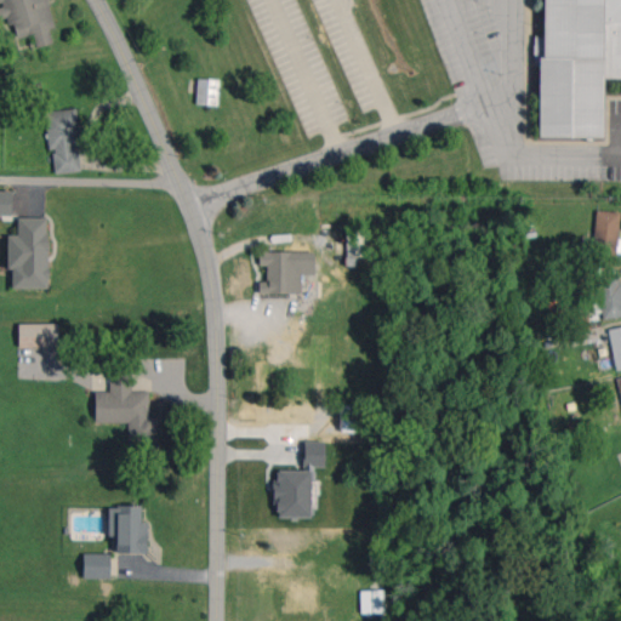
[(47,0),(0,0),(7,29),(15,27),(18,38),(33,34),(36,47),(53,43),(49,28),(55,27),(47,0)]
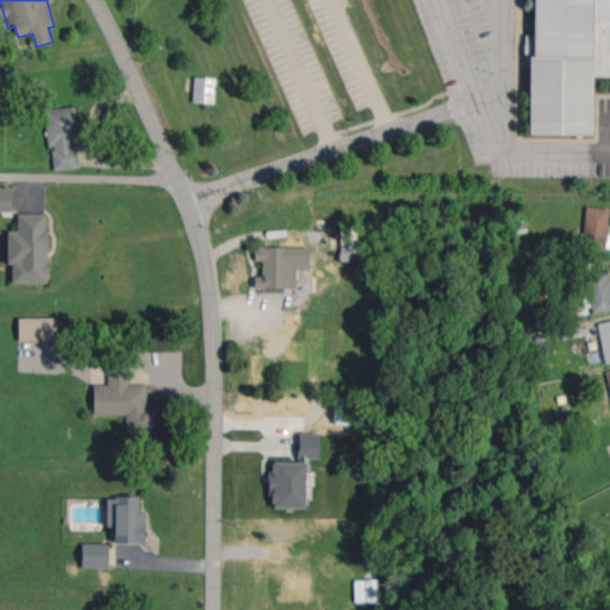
[(529,135),(592,135),(593,78),(609,78),(609,0),(534,0),(534,36),(526,36),(526,63),(530,63),(529,135)]
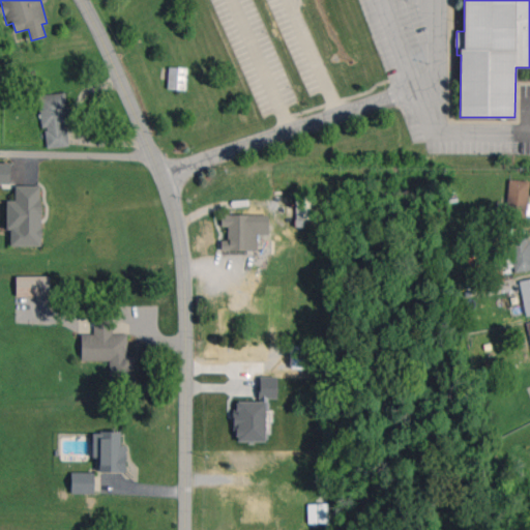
[(185,90),(186,68),(169,67),(168,89),(185,90)]
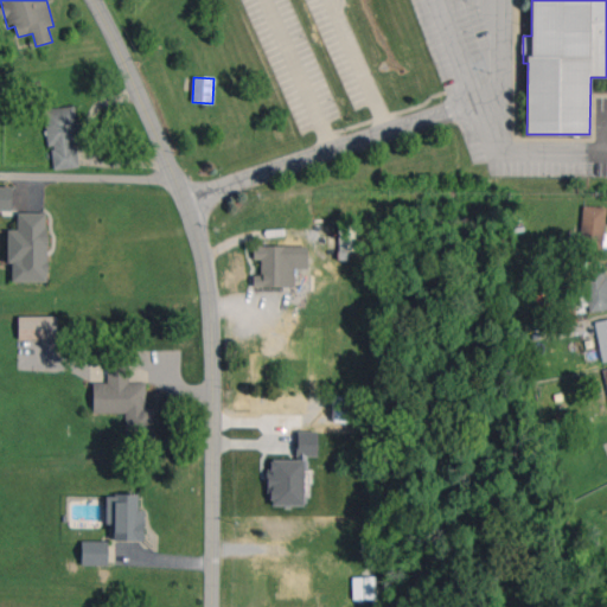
[(80,142),(75,106),(44,109),(49,146),(51,145),(55,170),(78,166),(76,142),(80,142)]
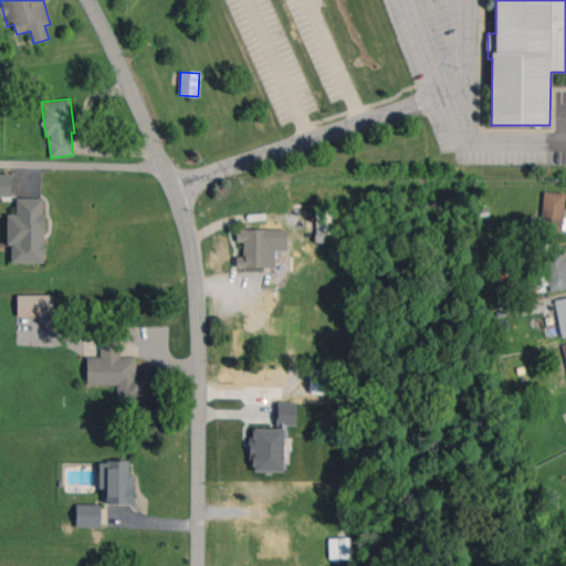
[(0,196),(10,197),(11,174),(0,174),(0,196)]
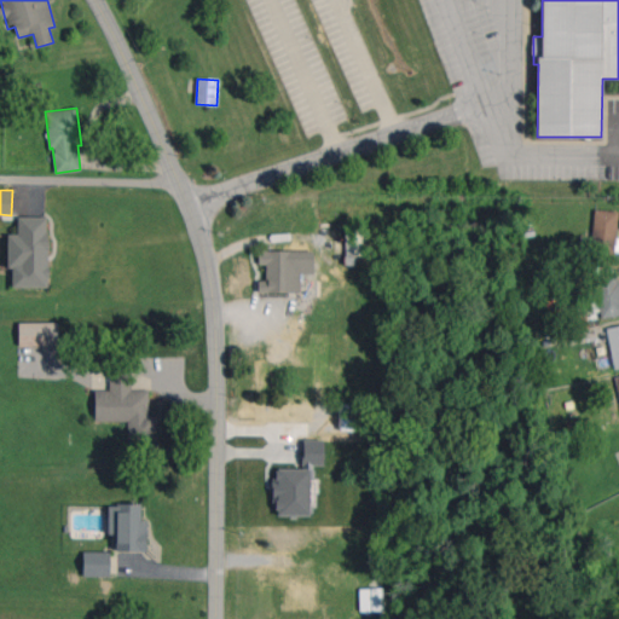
[(618,212),(596,209),(591,250),(614,254),(618,212)]
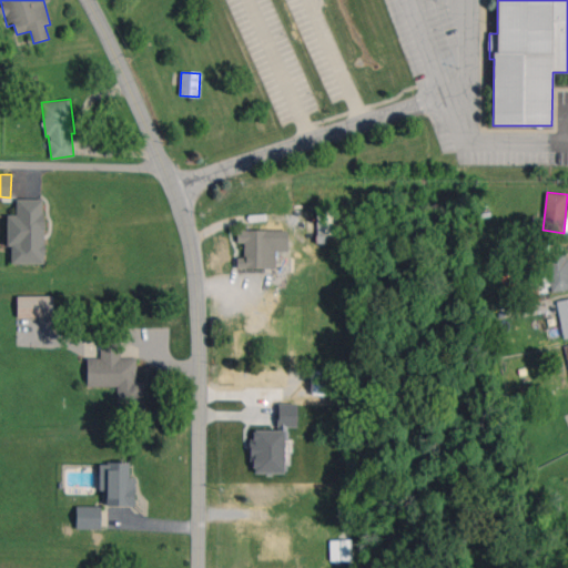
[(11,263),(46,262),(43,199),(16,199),(17,215),(7,215),(8,246),(11,246),(11,263)]
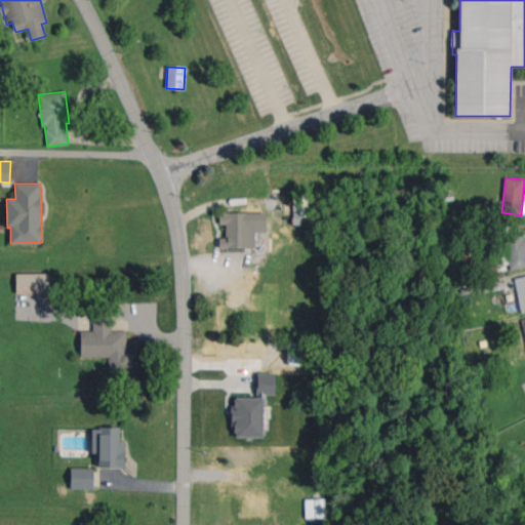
[(294,217),(313,216),(313,194),(293,194),(294,217)]
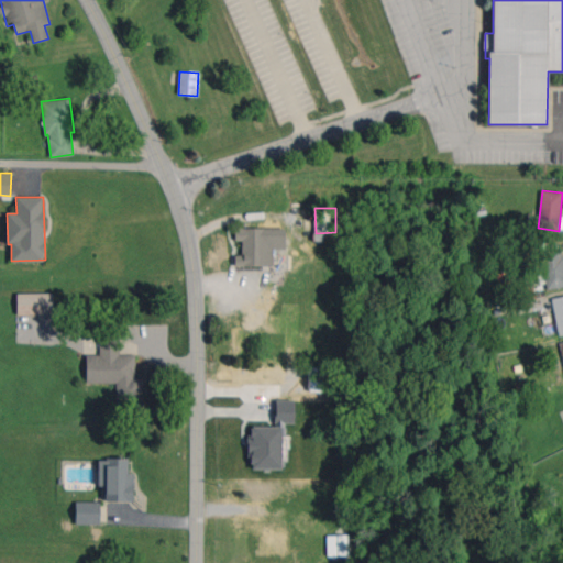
[(235,266),(274,265),(273,249),(285,249),(285,228),(235,229),(235,241),(242,241),(242,255),(234,255),(235,266)]
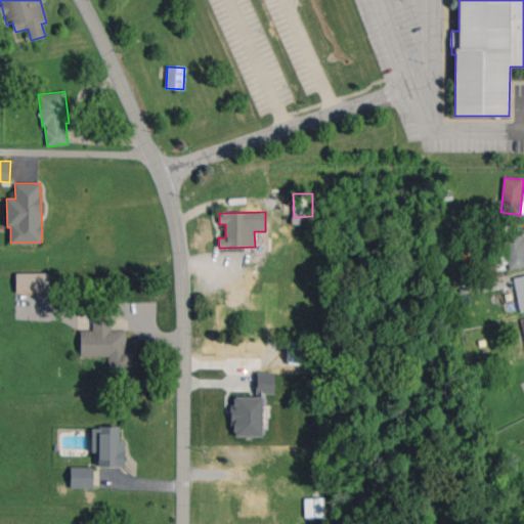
[(508,268),(523,267),(523,231),(506,233),(508,268)]
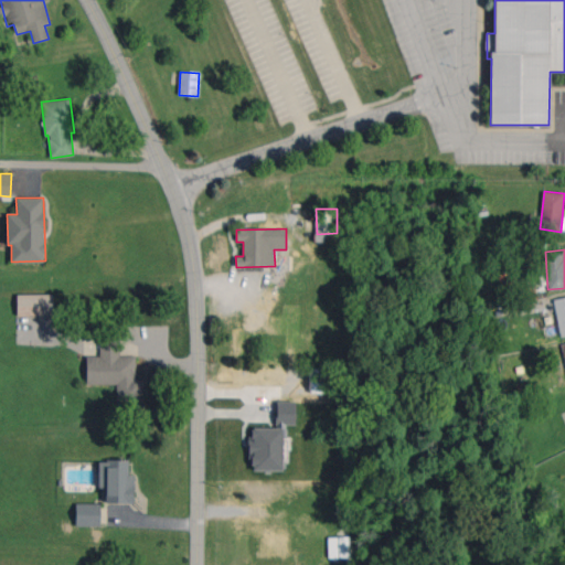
[(53,294),(17,295),(18,317),(53,315),(53,294)]
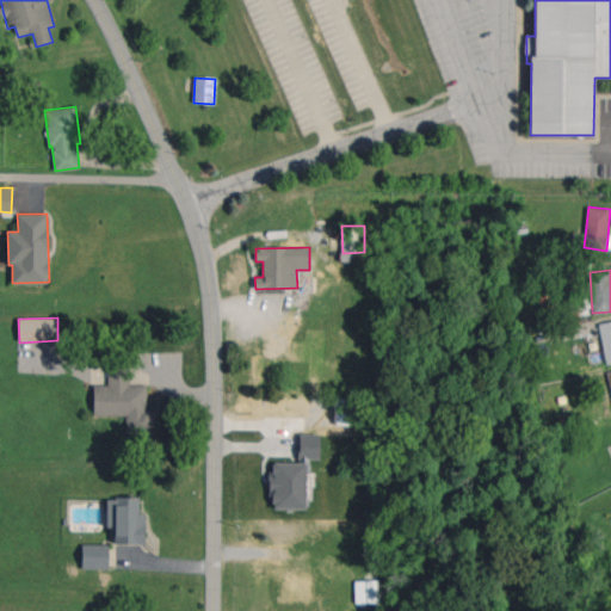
[(610,321),(598,323),(606,364),(610,363),(610,321)]
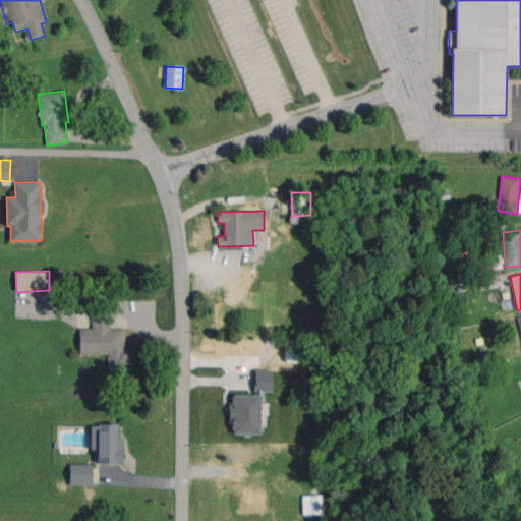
[(79,354),(108,354),(107,378),(131,378),(132,350),(125,350),(125,328),(110,328),(111,312),(93,312),(92,328),(80,328),(79,354)]
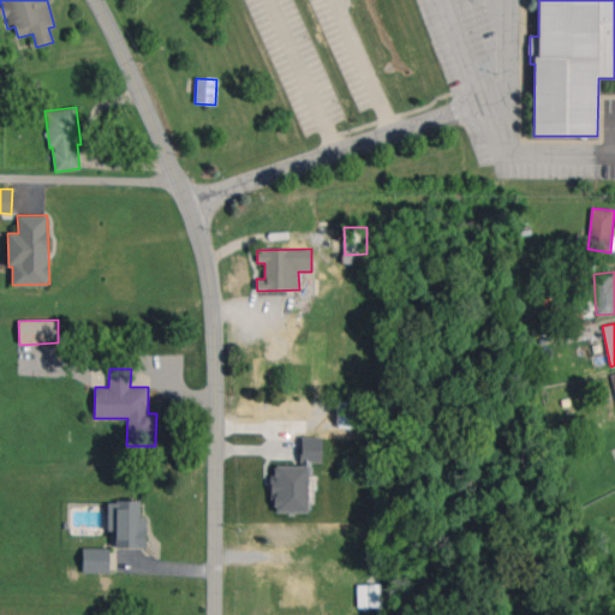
[(309,513),(310,461),(321,463),(322,437),(302,436),(300,466),(272,465),(272,499),(275,499),(275,512),(309,513)]
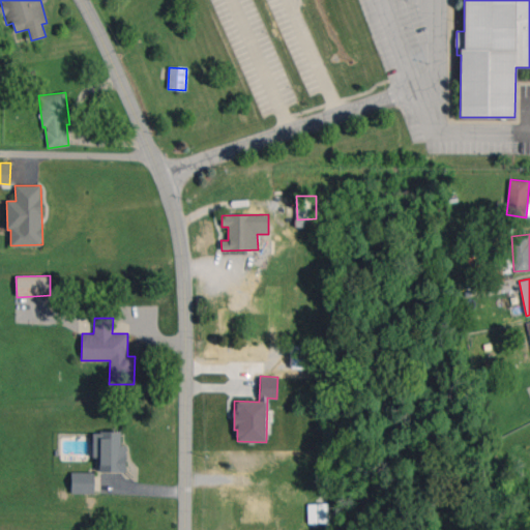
[(93,458),(100,458),(99,472),(125,472),(126,445),(121,445),(121,432),(93,432),(93,458)]
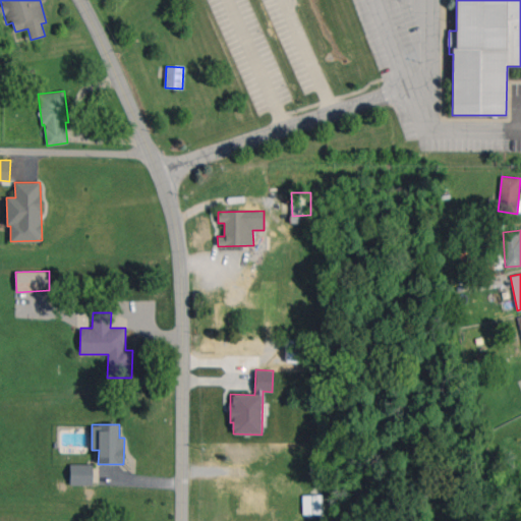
[(93,464),(70,464),(69,485),(93,485),(93,464)]
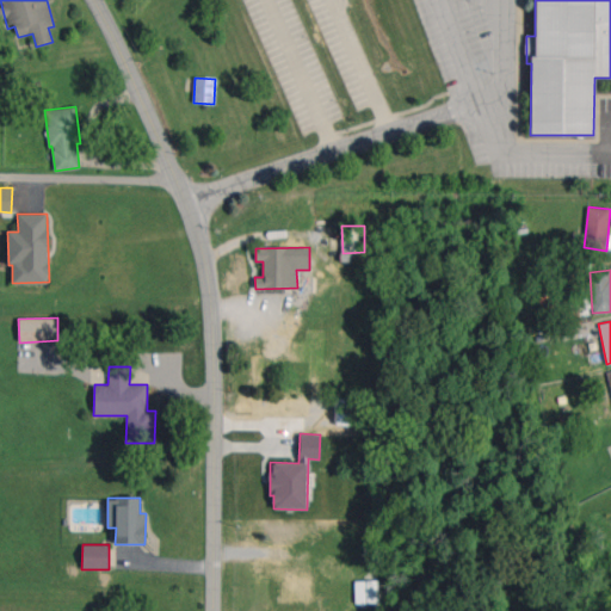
[(377,604),(377,581),(355,580),(355,603),(377,604)]
